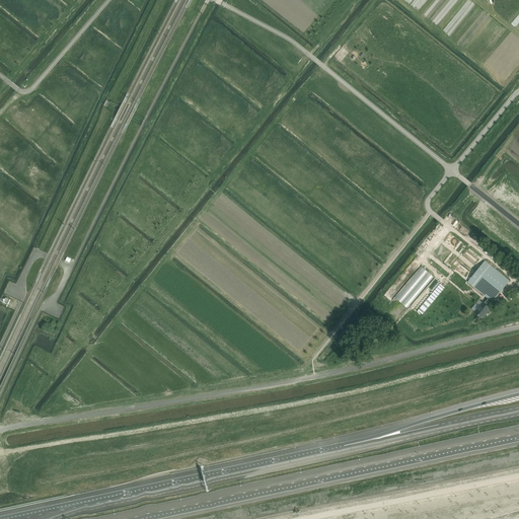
[(510,281),(450,233),(433,254),(488,298),(485,303),(483,302),(474,312),(483,318),(486,315),(485,314),(486,312),(487,312),(490,308),(488,306),(493,300),(494,300),(510,281)]
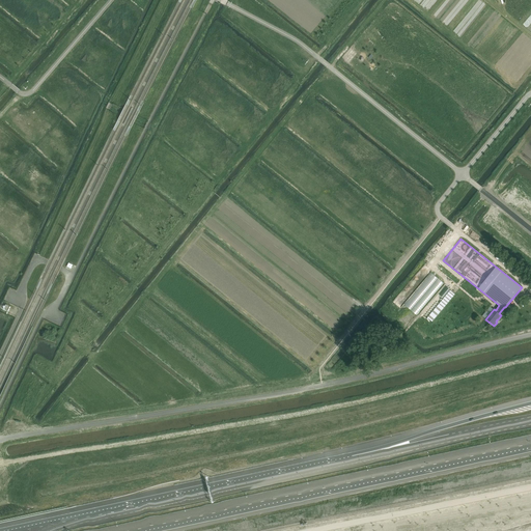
[(343,309),(350,313),(356,306),(344,297),(343,299),(345,300),(344,302),(347,304),(343,309)]
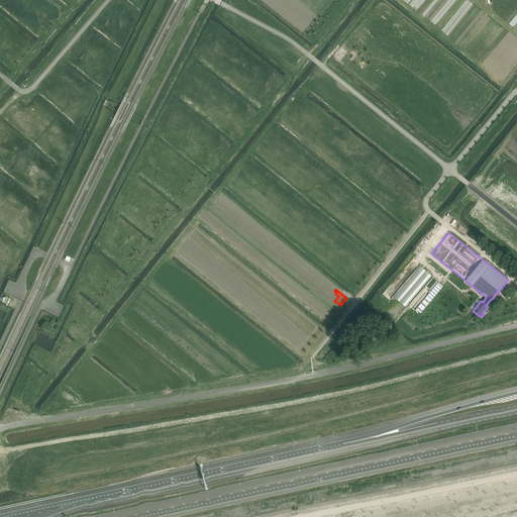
[(516,294),(508,298),(510,304),(516,301),(516,294)]
